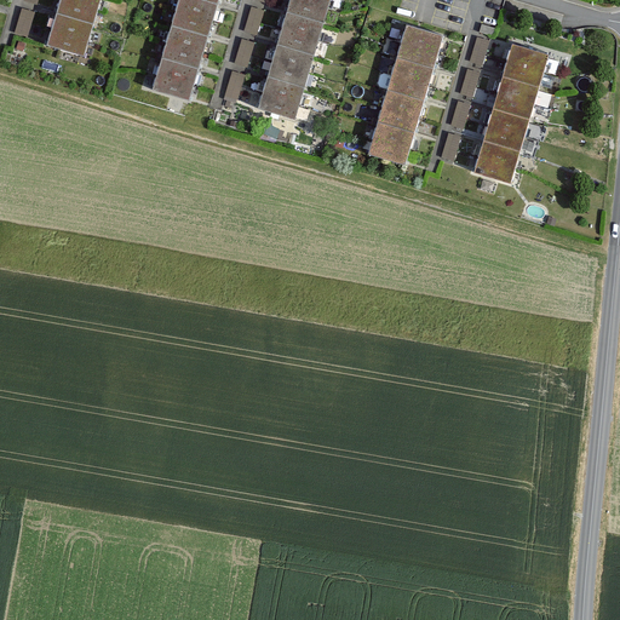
[(98,0),(61,0),(49,45),(82,55),(98,0)]
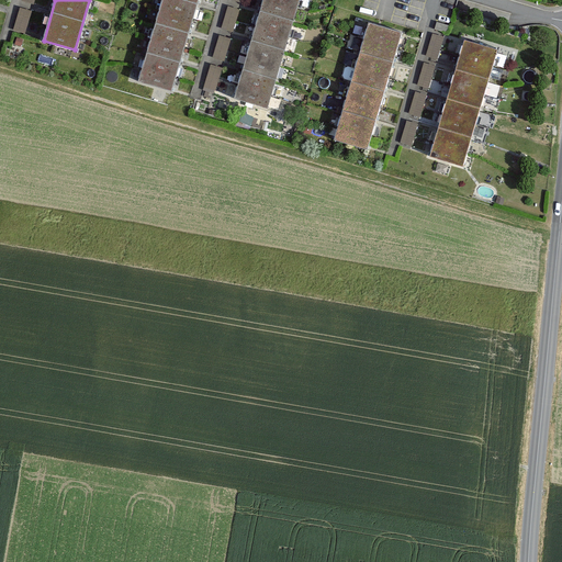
[(198,0),(163,0),(138,81),(170,90),(198,0)]
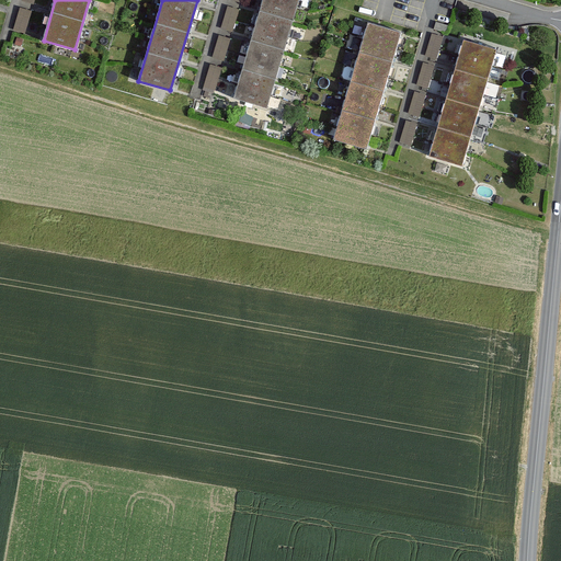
[(297,0),(263,0),(235,98),(265,107),(297,0)]
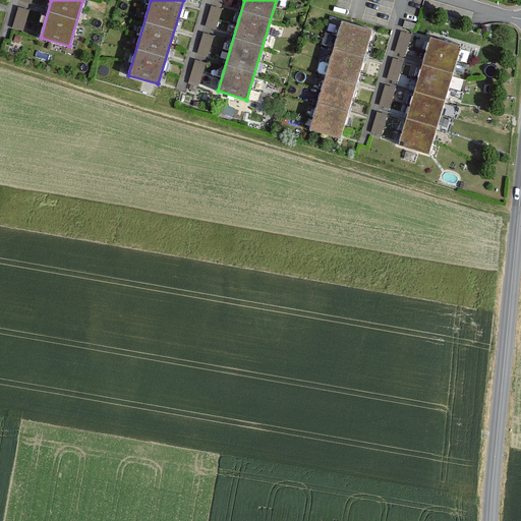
[(221,9),(214,7),(209,25),(216,27),(221,9)]
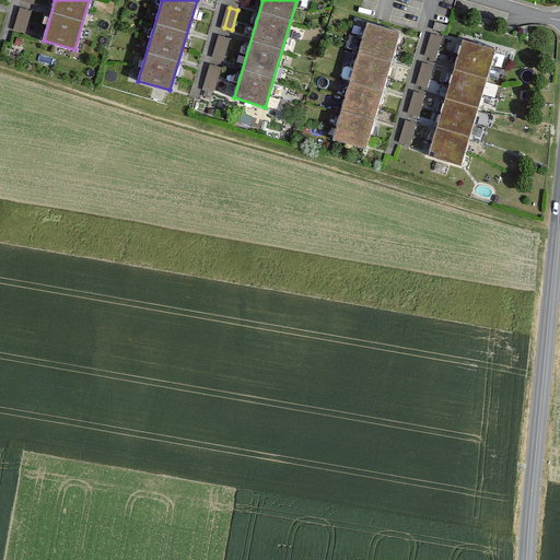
[(30,12),(22,10),(16,28),(24,32),(30,12)]
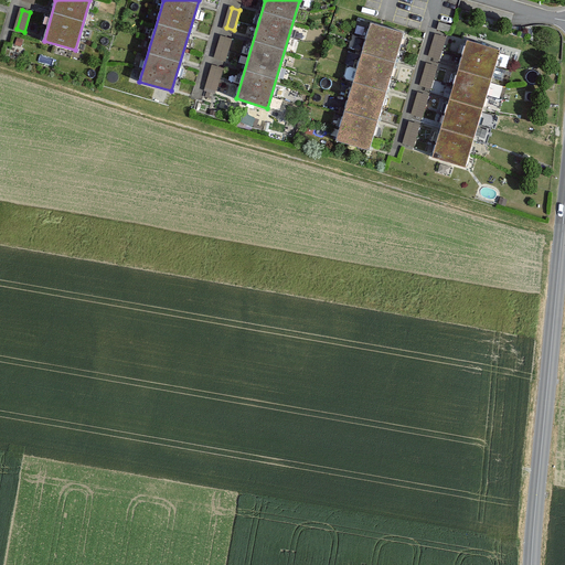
[(337,139),(369,149),(404,33),(372,23),(337,139)]
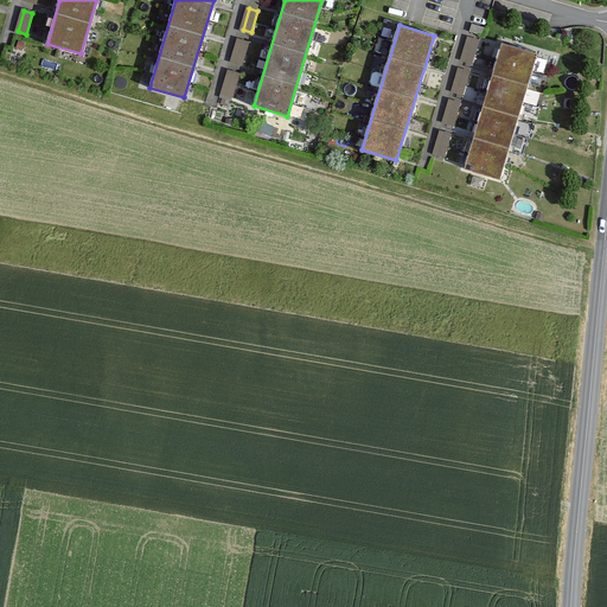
[(478,42),(470,38),(464,59),(472,62),(478,42)]
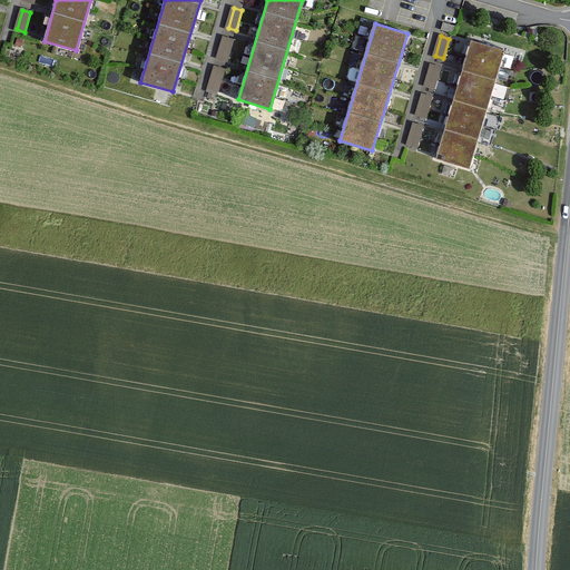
[(233,40),(225,38),(219,58),(227,60),(233,40)]
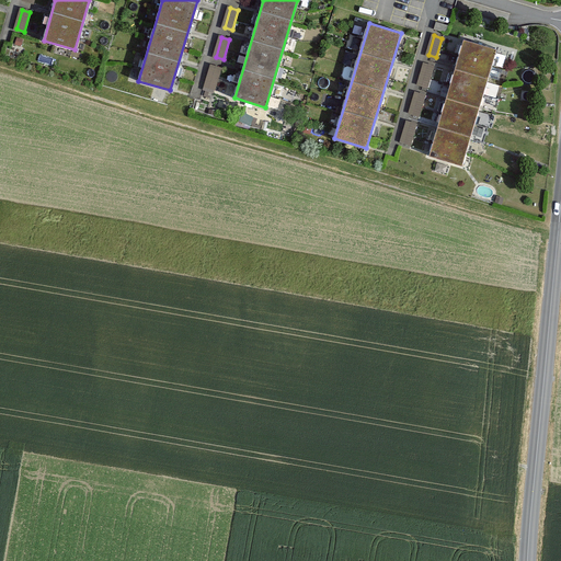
[(496,49),(465,41),(430,156),(461,164),(496,49)]
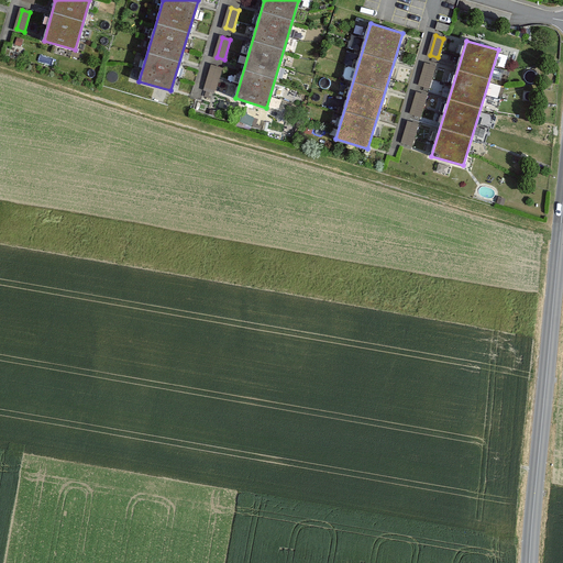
[(435,67),(427,65),(421,85),(429,87),(435,67)]
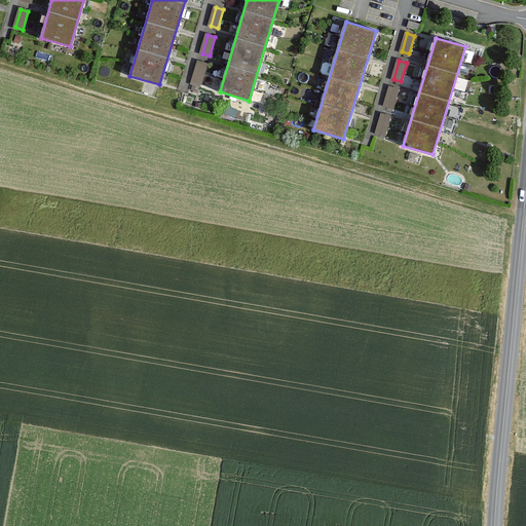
[(207,65),(199,63),(193,81),(201,83),(207,65)]
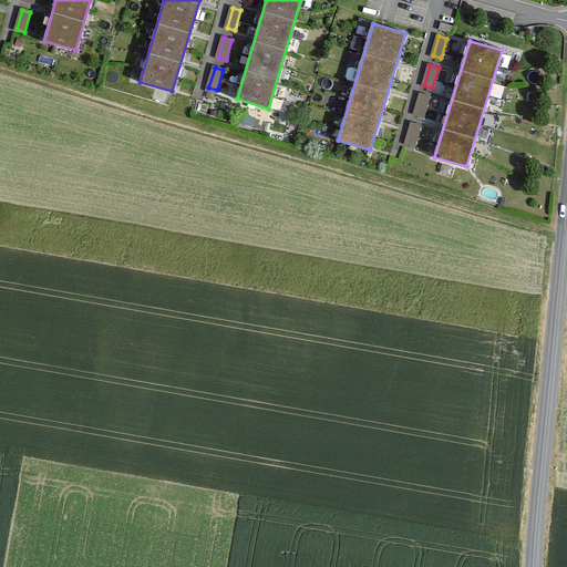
[(429,96),(421,94),(415,114),(423,116),(429,96)]
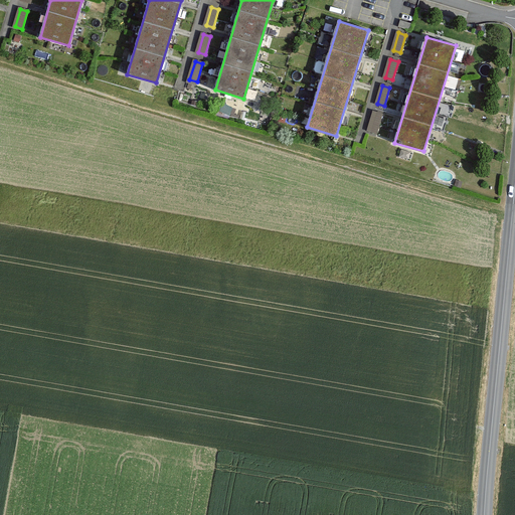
[(382,115),(374,113),(369,131),(376,133),(382,115)]
